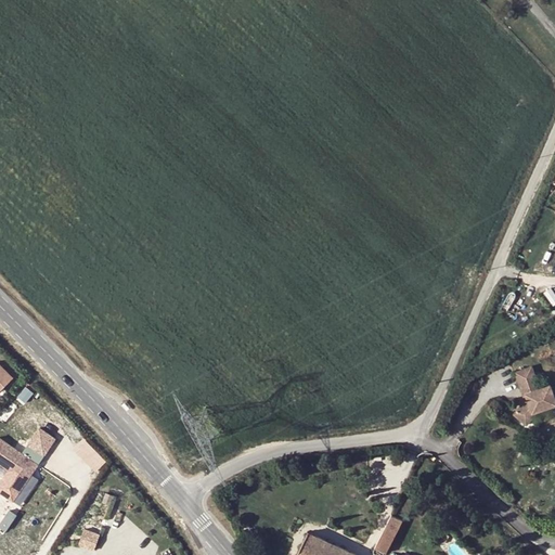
[(0,392),(15,377),(0,362),(0,392)]
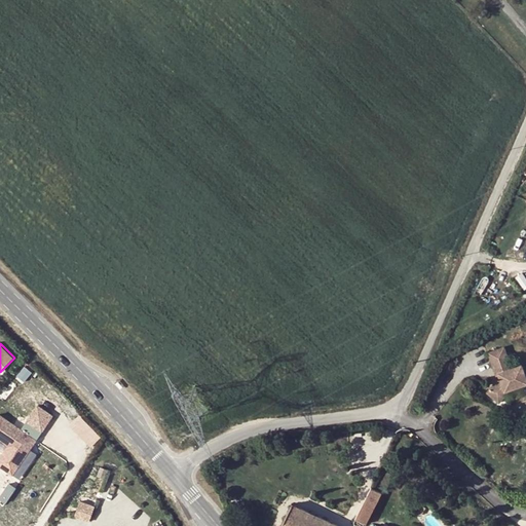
[(504,347),(489,352),(497,379),(487,391),(499,403),(505,396),(504,391),(525,383),(525,377),(521,365),(512,368),(504,347)]
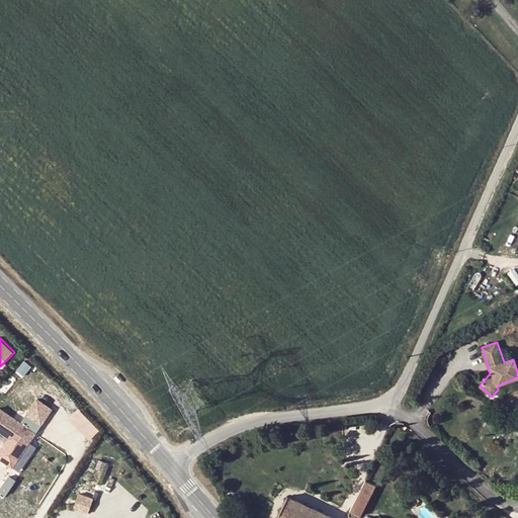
[(36,434),(0,409),(0,434),(8,440),(4,444),(21,457),(36,434)]
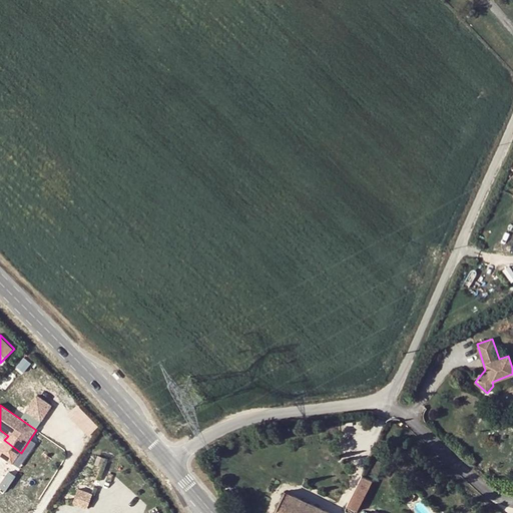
[(371,480),(362,475),(347,505),(357,510),(371,480)]
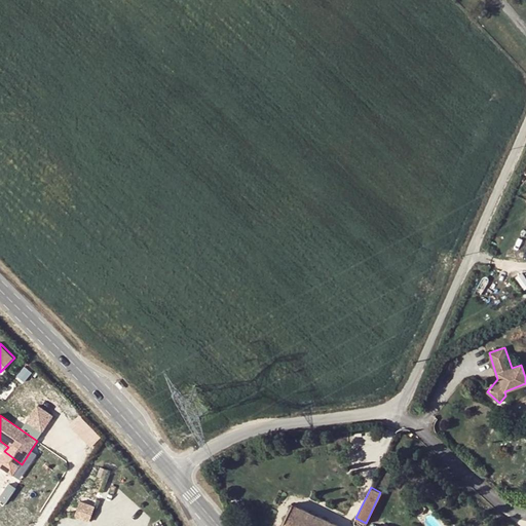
[(74,514),(88,520),(95,504),(80,499),(74,514)]
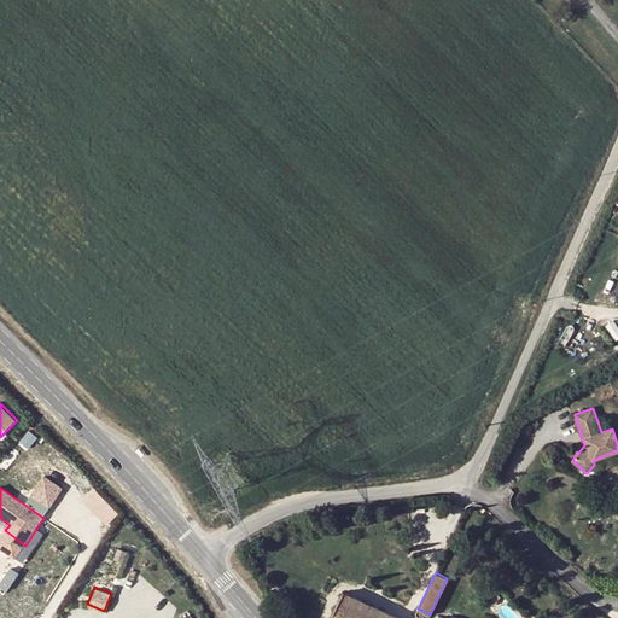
[(396,617),(397,617),(343,592),(331,617),(396,617)]
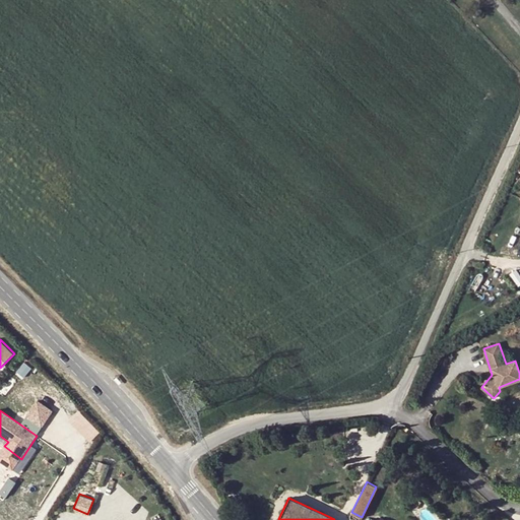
[(420,502),(415,499),(411,505),(416,508),(420,502)]
